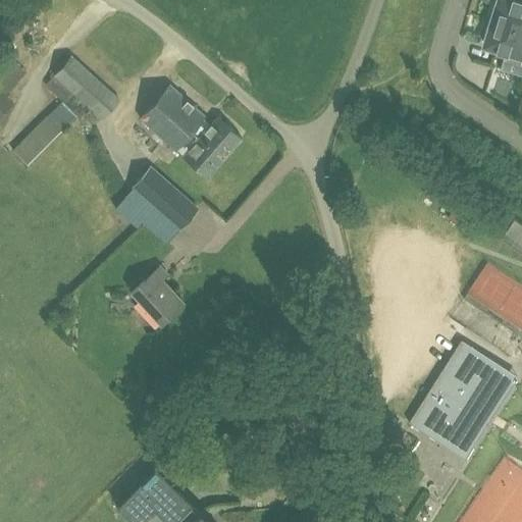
[(489,19),(521,30),(521,1),(516,0),(511,0),(511,1),(508,0),(499,0),(498,6),(494,5),(489,19)]
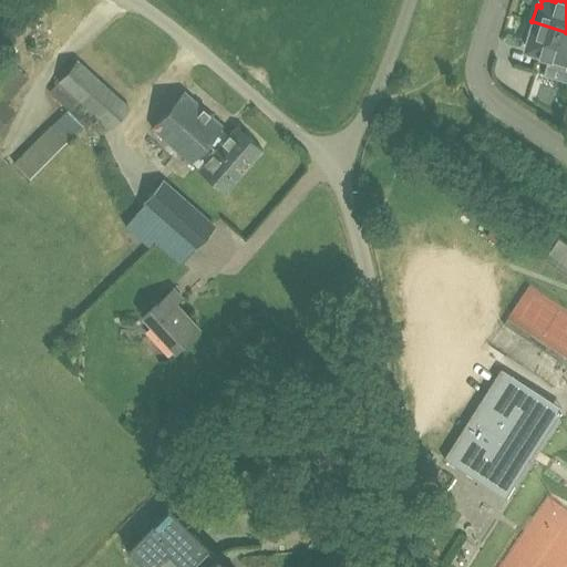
[(538,54),(548,57),(543,75),(566,82),(566,32),(532,21),(527,38),(531,38),(527,48),(539,51),(538,54)]
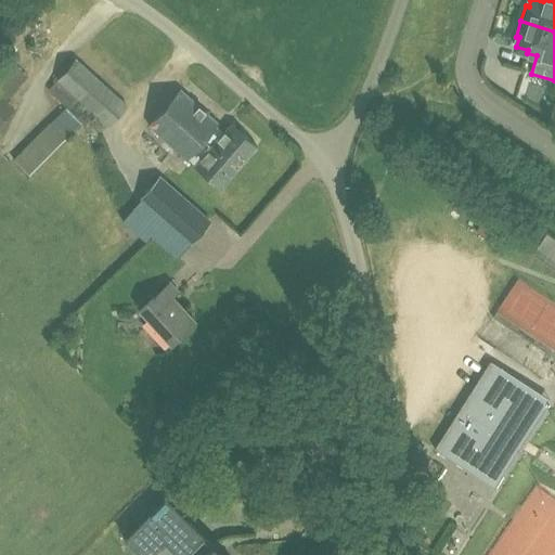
[(0,63),(0,123),(15,108),(5,99),(28,77),(8,56),(0,63)]
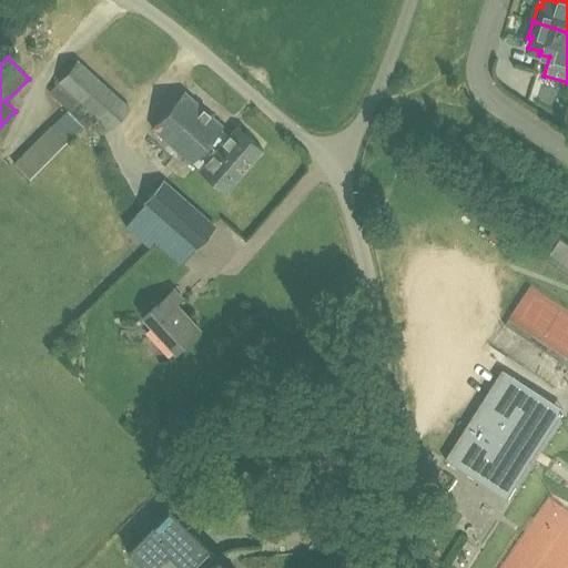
[(84,125),(85,127),(88,129),(99,117),(111,128),(129,109),(77,60),(59,80),(48,92),(67,110),(13,163),(30,179),(84,125)]
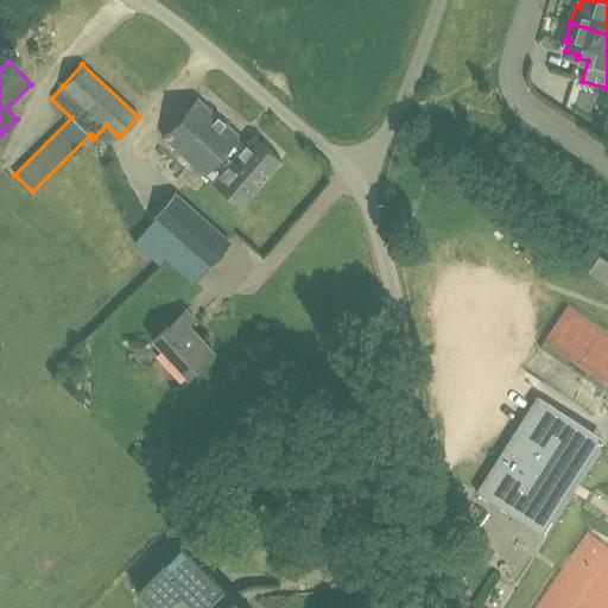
[(163,137),(209,178),(241,140),(236,137),(238,135),(197,99),(163,137)]
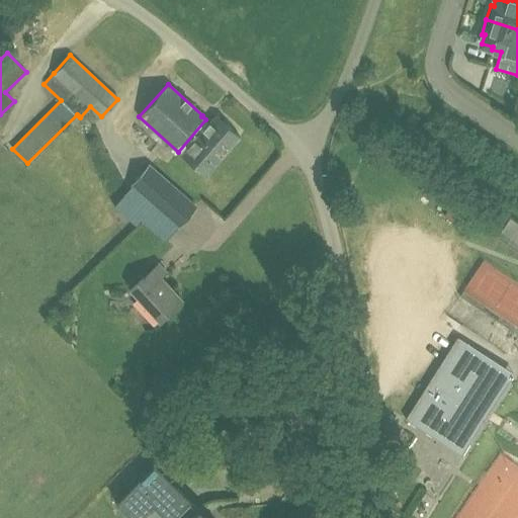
[(209,122),(205,119),(178,152),(204,175),(239,136),(216,115),(209,122)]
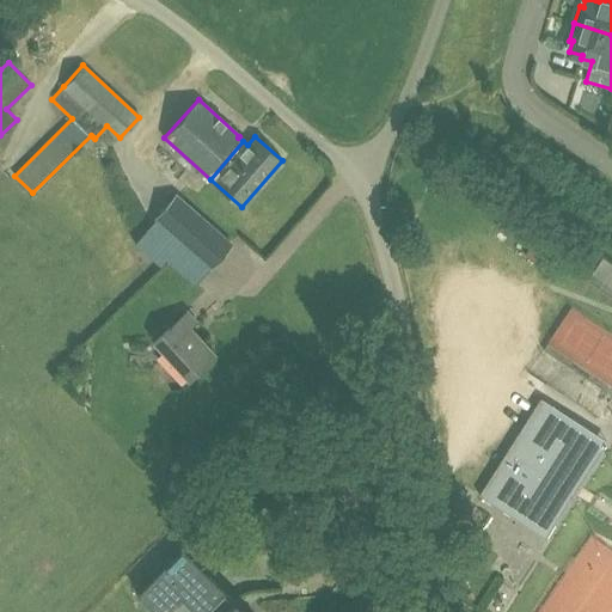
[(175,194),(154,218),(210,267),(231,244),(175,194)]
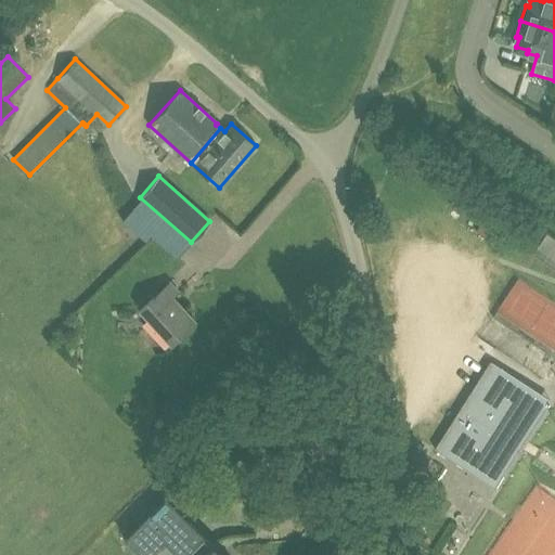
[(170,345),(195,322),(172,297),(178,292),(169,282),(139,310),(170,345)]
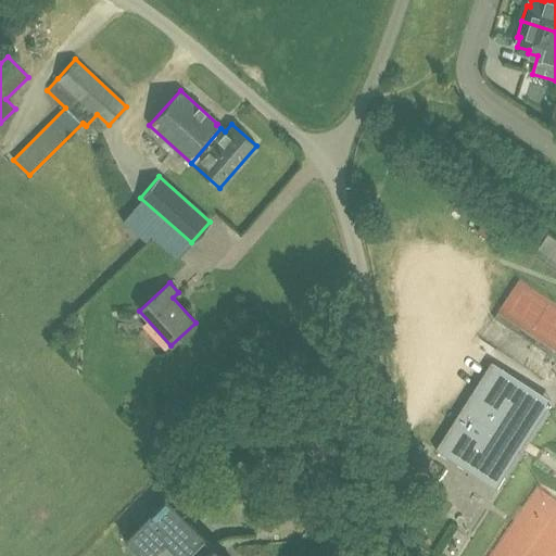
[(182,351),(199,340),(192,330),(176,341),(182,351)]
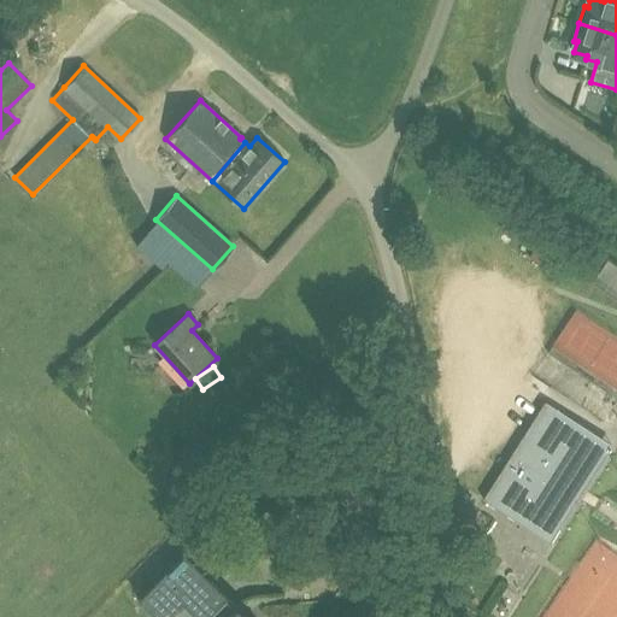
[(599,436),(545,401),(482,499),(538,534),(599,436)]
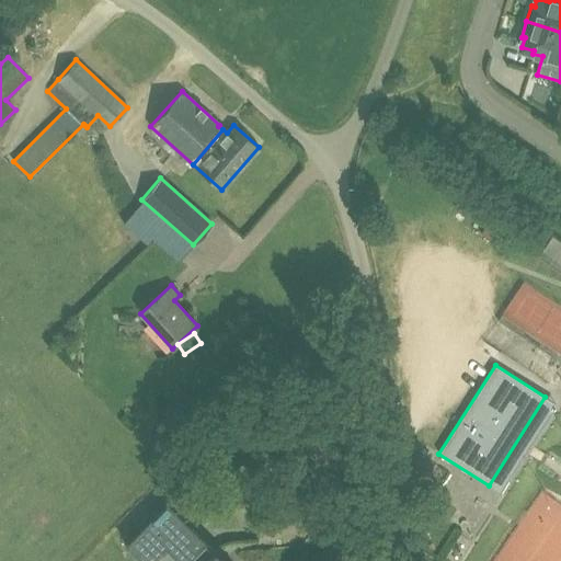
[(130,537),(125,544),(142,560),(225,560),(215,550),(189,524),(165,502),(130,537)]
